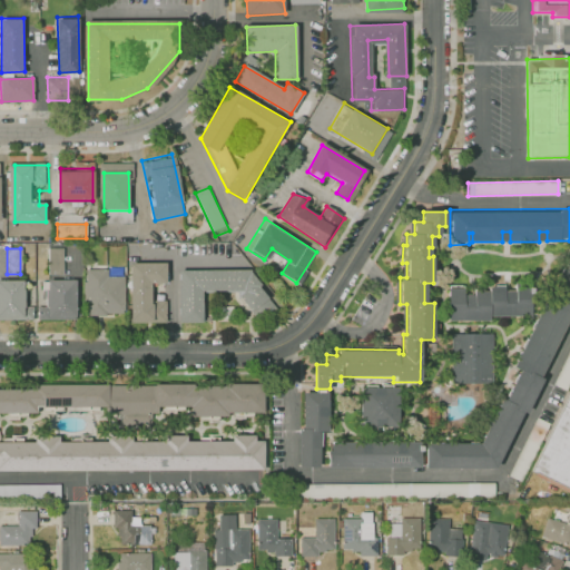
[(61,248),(47,248),(48,274),(62,274),(61,248)]
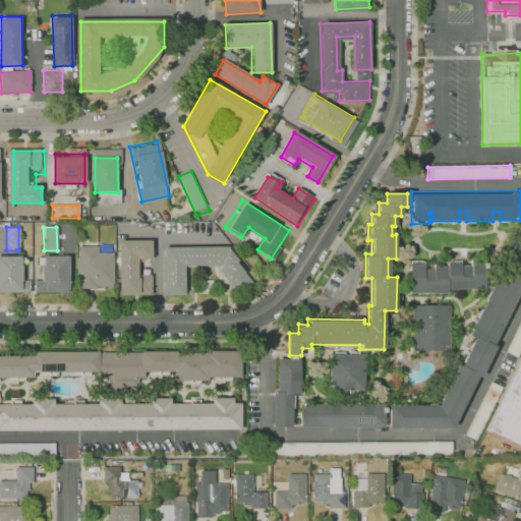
[(389,427),(453,427),(520,291),(520,235),(438,405),(389,405),(389,427)]
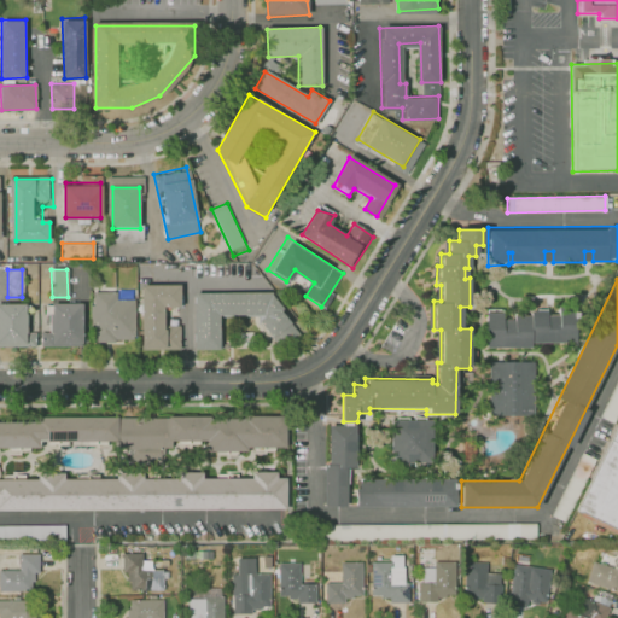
[(181,285),(141,286),(143,349),(164,348),(163,307),(181,307),(181,285)]
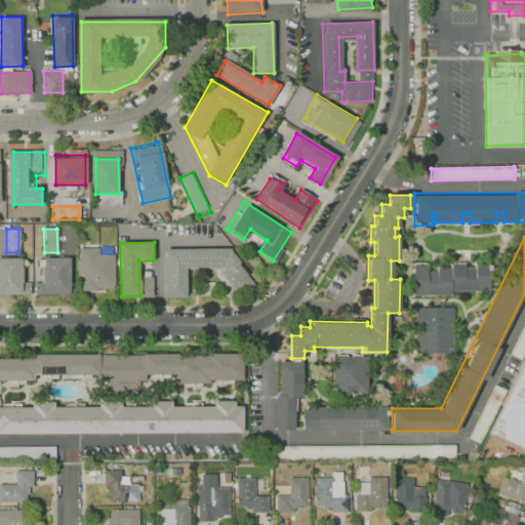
[(79,249),(79,286),(113,286),(113,257),(101,257),(101,248),(79,249)]
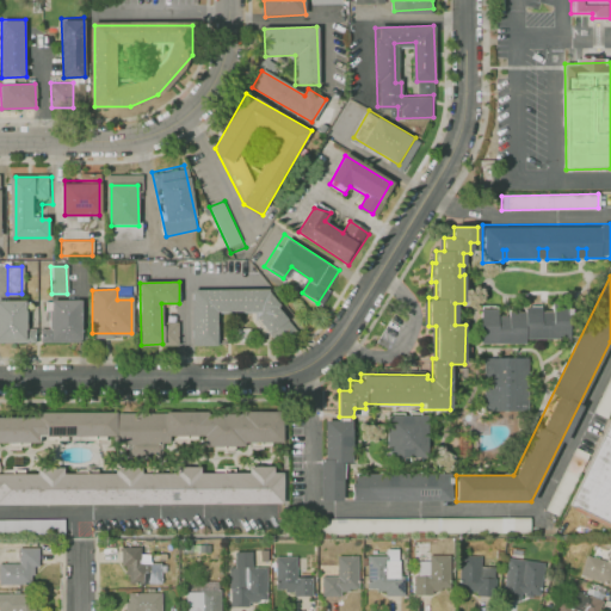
[(193,346),(193,291),(267,291),(287,319),(270,332),(253,314),(217,314),(218,346),(193,346)]
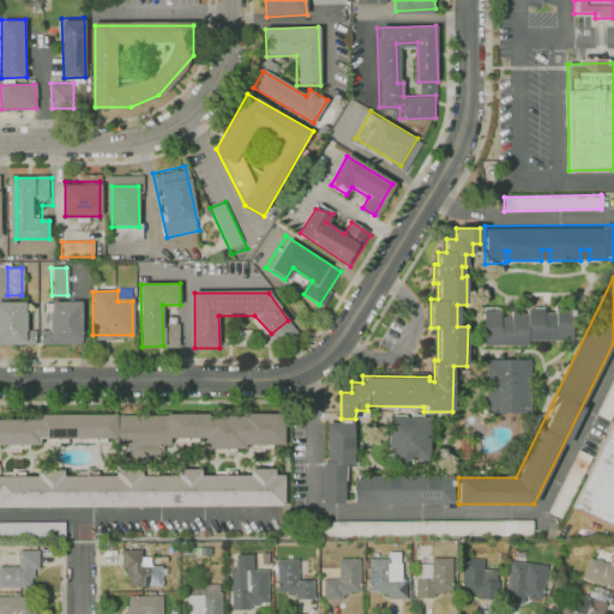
[(0,301),(25,301),(25,341),(0,341),(0,301)]
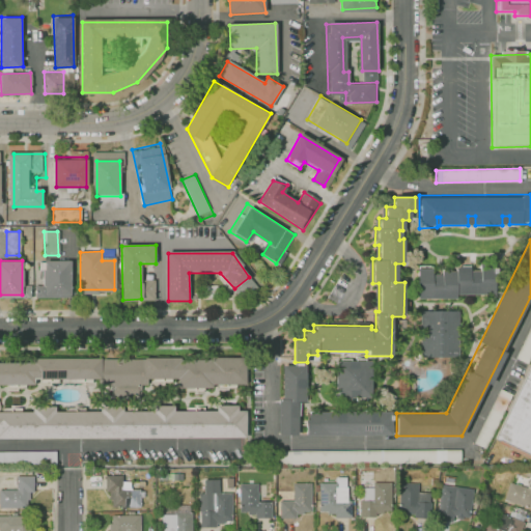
[(45,261),(70,261),(70,296),(45,296),(45,261)]
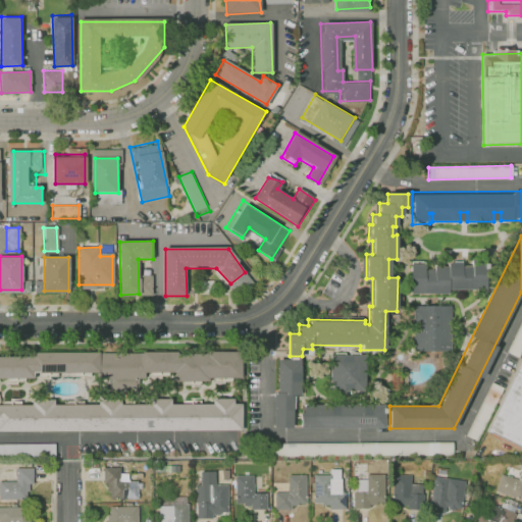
[(409,263),(410,296),(465,296),(465,261),(448,261),(448,266),(434,266),(434,270),(425,270),(425,263),(409,263)]
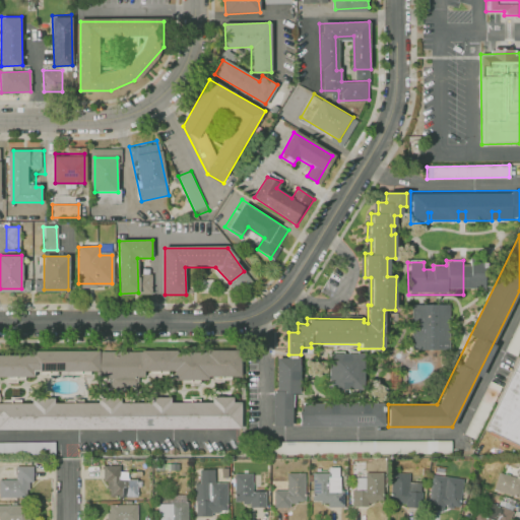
[(471,262),(470,288),(481,288),(482,262),(471,262)]
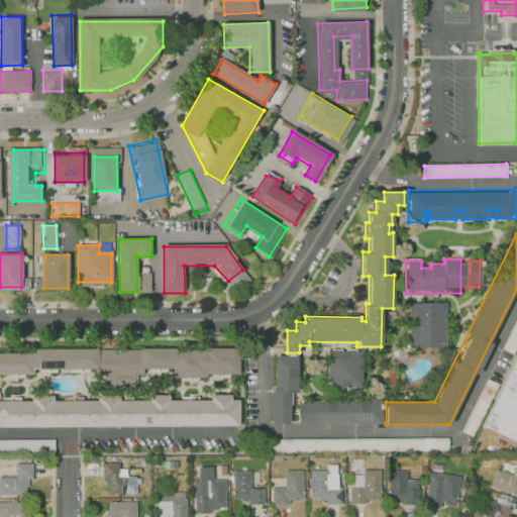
[(446,303),(408,303),(408,347),(446,346),(446,303)]
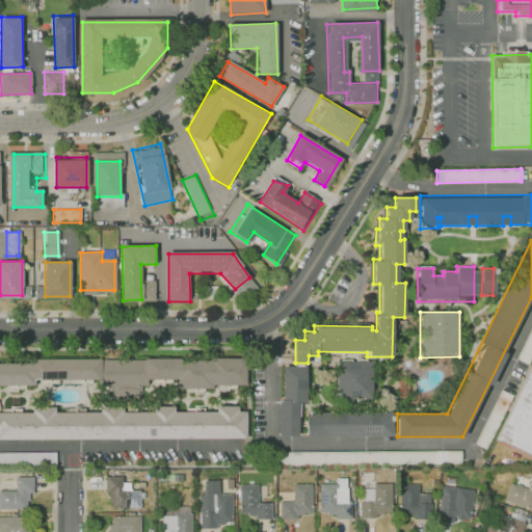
[(528,354),(531,345),(531,326),(521,350),(528,354)]
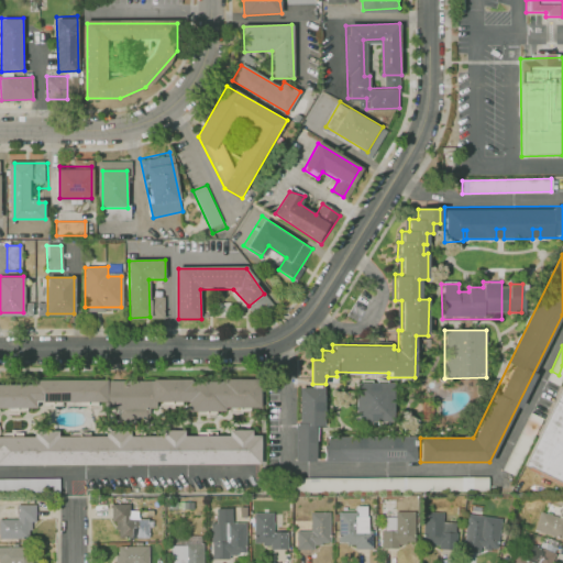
[(562,357),(552,381),(562,388),(550,416),(536,409),(503,474),(515,479),(522,464),(562,484),(562,357)]
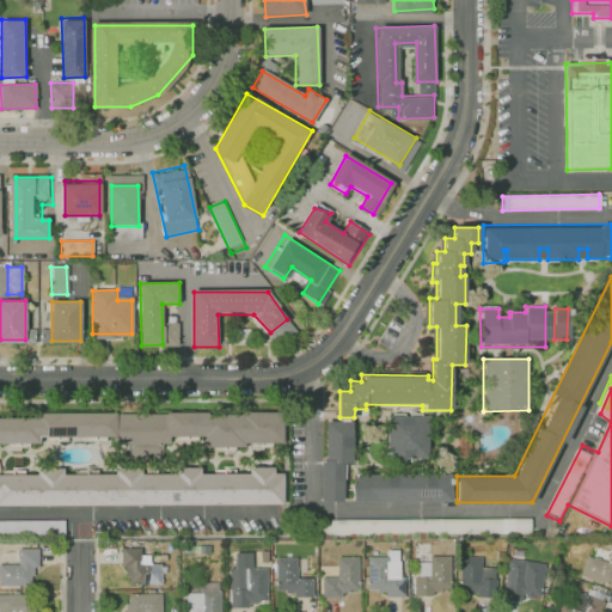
[(282,415),(40,414),(40,418),(0,418),(0,507),(287,507),(287,472),(274,472),(274,465),(250,465),(250,473),(204,472),(204,465),(173,465),(173,473),(146,473),(146,465),(112,465),(112,472),(66,471),(66,467),(37,466),(37,477),(0,476),(0,444),(38,445),(41,438),(124,439),(124,445),(167,445),(167,438),(210,438),(210,446),(249,446),(249,440),(282,440),(282,415)]
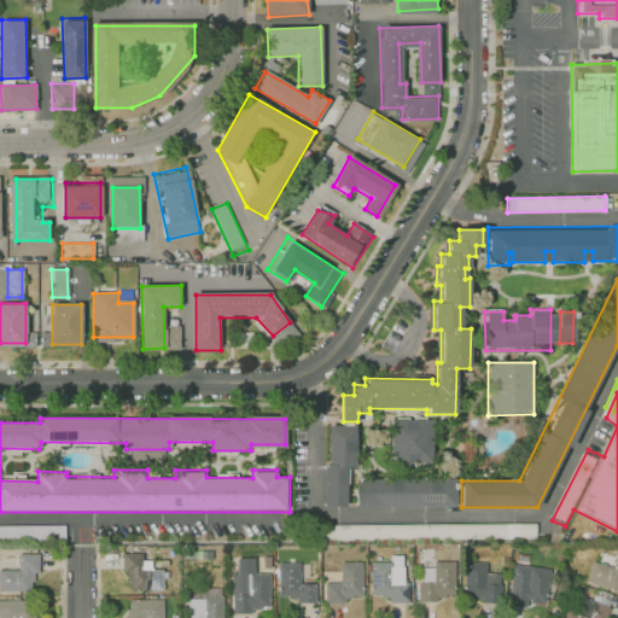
[(391,421),(391,466),(408,466),(408,454),(414,454),(414,466),(432,466),(432,421),(413,421),(413,429),(407,429),(407,421),(391,421)]
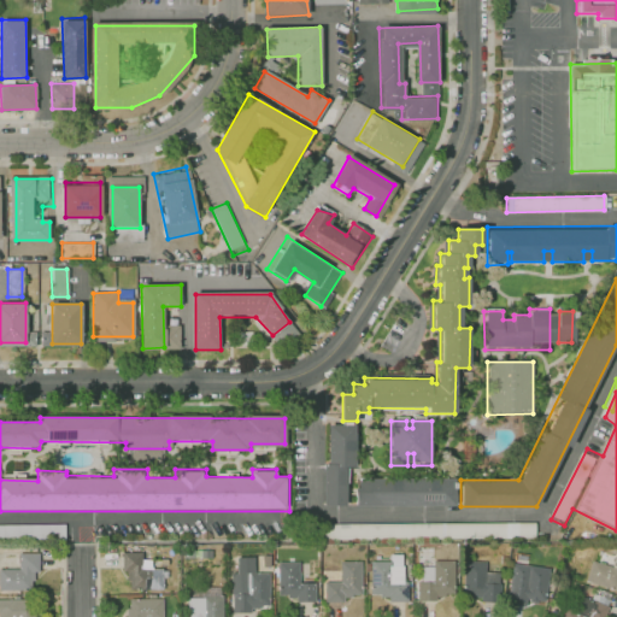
[(324,505),(324,465),(328,465),(328,427),(354,427),(354,442),(344,442),(344,450),(357,450),(356,466),(347,466),(347,505),(324,505)]
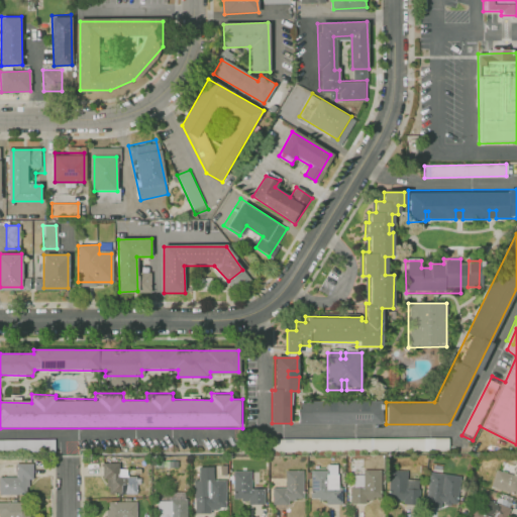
[(381,420),(300,420),(300,402),(329,402),(329,409),(331,409),(331,401),(360,401),(360,411),(368,411),(368,403),(381,403),(381,420)]
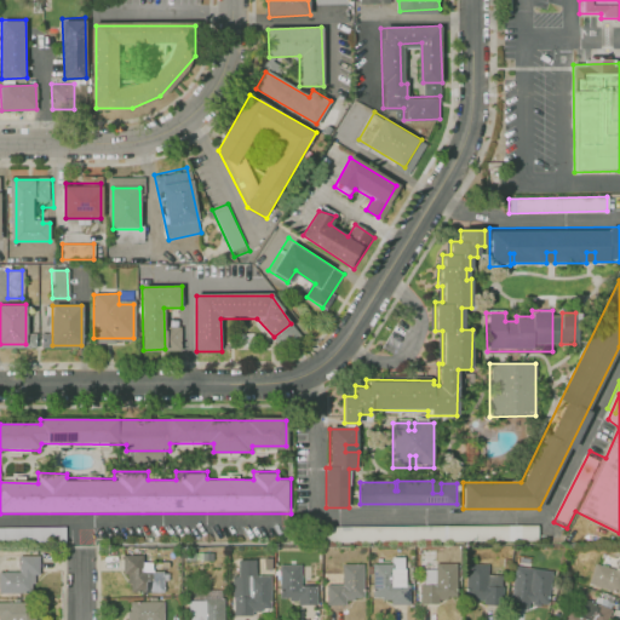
[(316,545),(535,544),(535,526),(316,528),(316,545)]
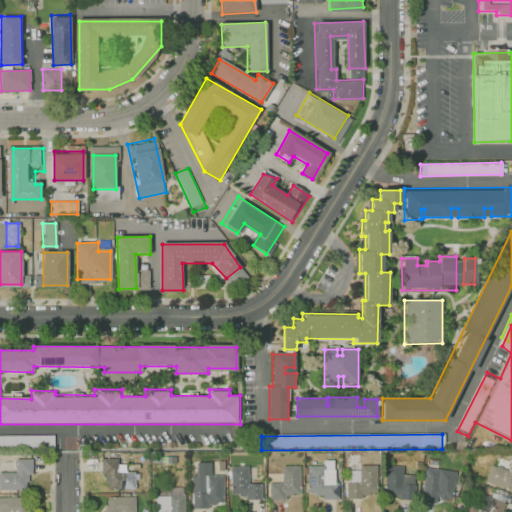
[(0,449),(53,450),(53,436),(0,435),(0,449)]
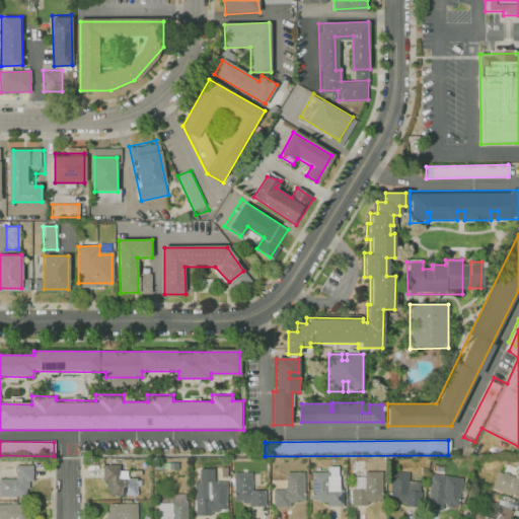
[(103,464),(102,478),(106,478),(106,496),(136,497),(136,478),(120,478),(121,464),(103,464)]
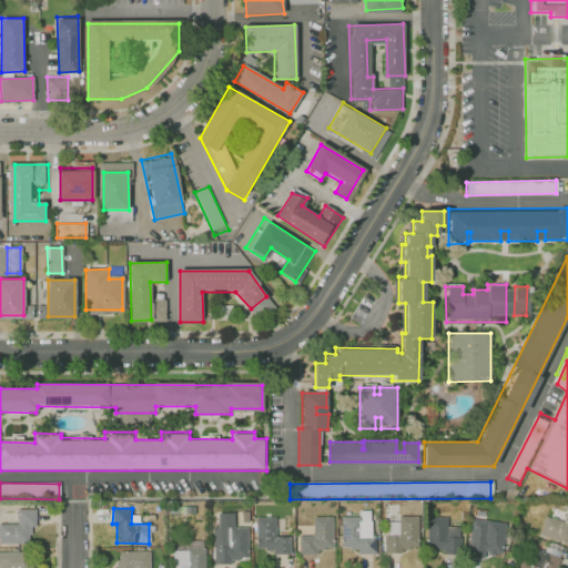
[(567,543),(539,535),(545,518),(564,524),(567,508),(567,543)]
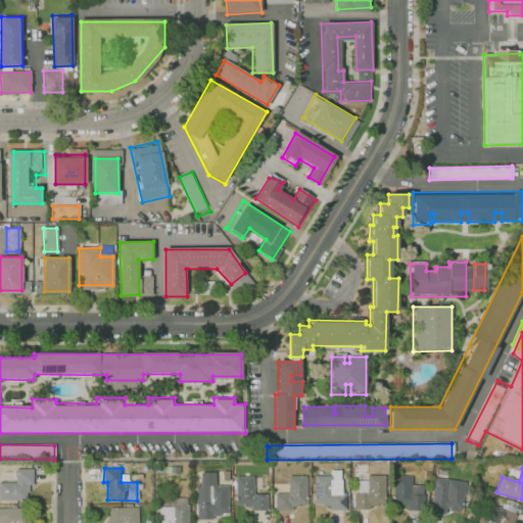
[(34,469),(14,469),(14,481),(0,481),(0,498),(28,498),(28,484),(34,484),(34,469)]
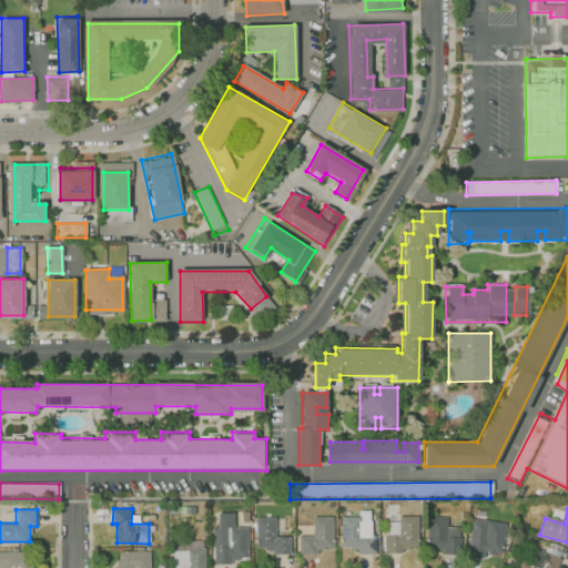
[(332,516),(332,546),(326,546),(327,550),(318,550),(318,555),(300,555),(300,537),(315,537),(315,516),(332,516)]
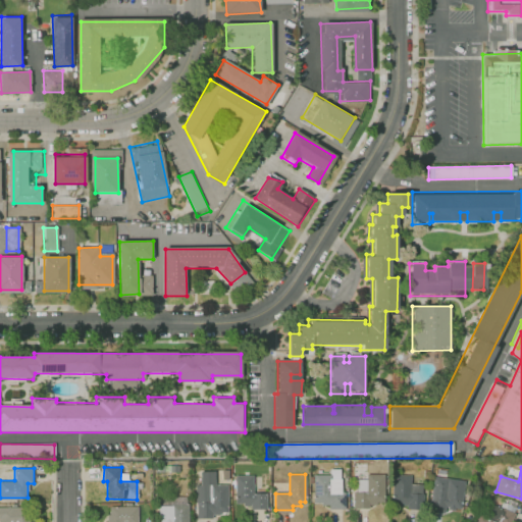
[(236,475),(236,503),(253,503),(253,510),(267,510),(267,494),(254,494),(254,475),(236,475)]
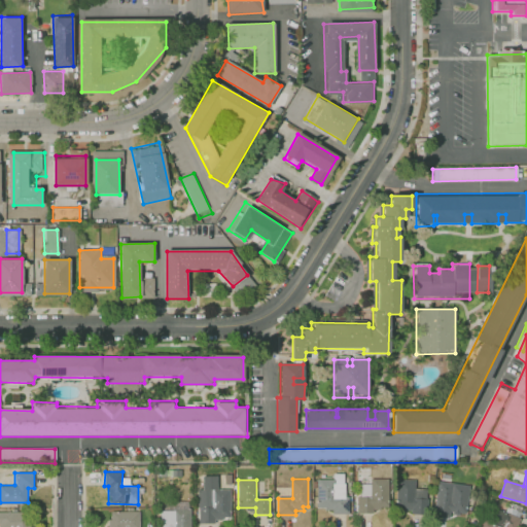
[(319,480),(318,507),(336,507),(336,515),(351,515),(351,499),(338,499),(338,480),(319,480)]
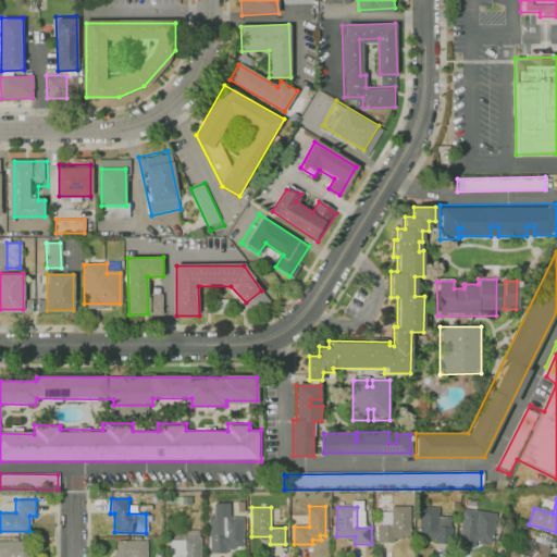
[(411,507),(411,536),(406,536),(406,540),(397,540),(397,544),(380,544),(380,527),(395,527),(395,507),(411,507)]
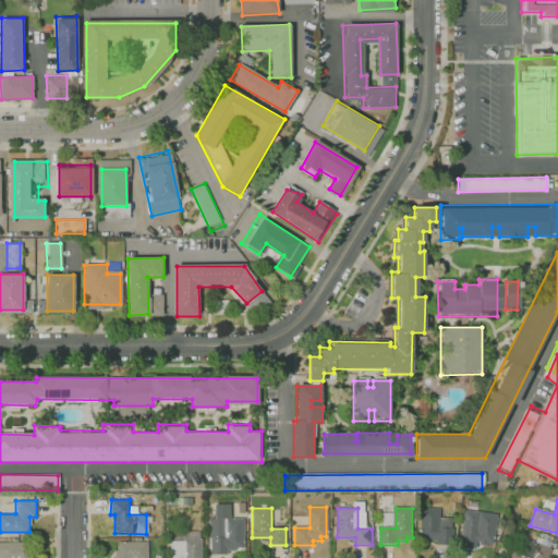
[(419,508),(419,537),(437,538),(437,545),(452,546),(453,529),(439,529),(439,508),(419,508)]
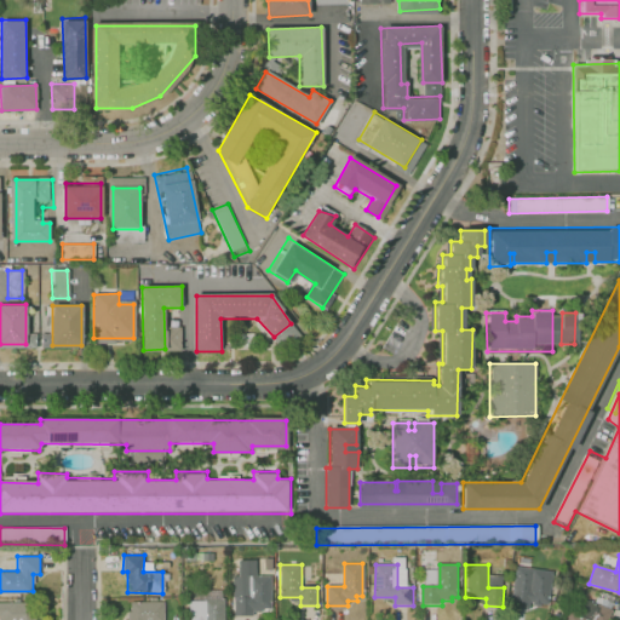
[(554,570),(515,564),(507,604),(528,608),(529,602),(547,604),(554,570)]
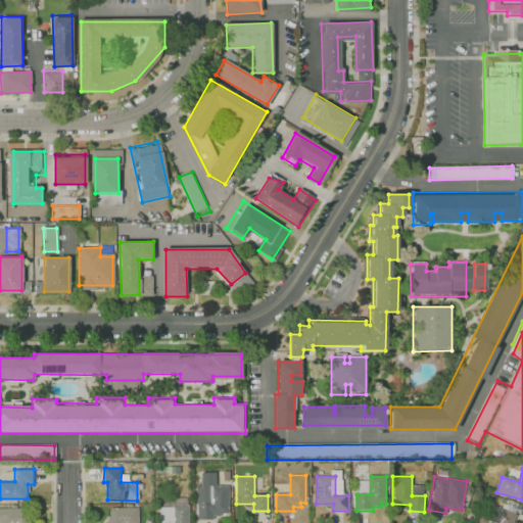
[(197,485),(230,485),(230,514),(222,514),(222,516),(212,516),(212,519),(197,519),(197,485)]
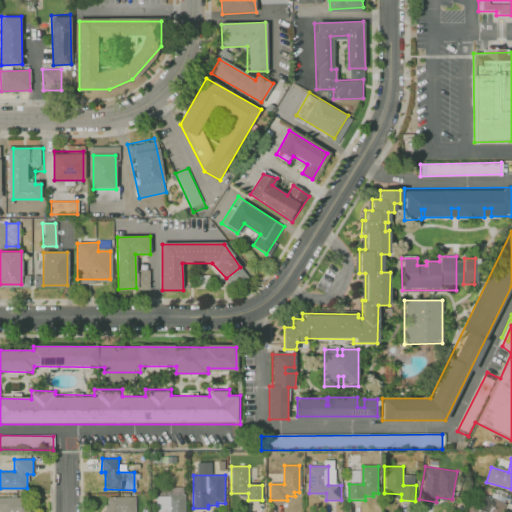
[(183,511),(154,511),(155,496),(171,497),(171,488),(183,488),(183,511)]
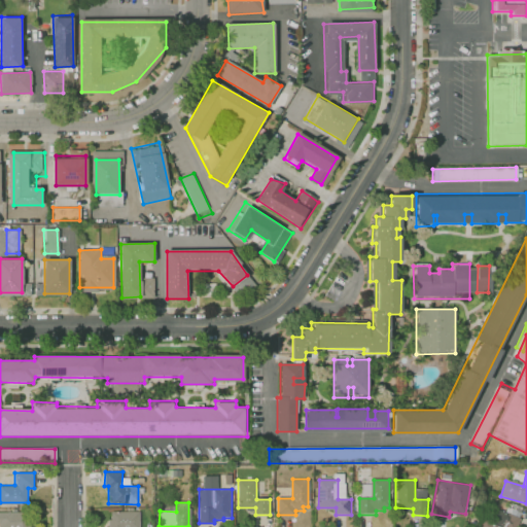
[(140,526),(140,511),(111,511),(111,519),(108,519),(108,526),(140,526)]
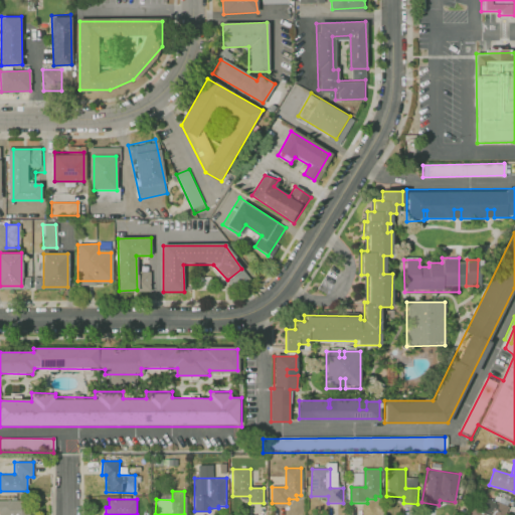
[(507,507),(503,514),(474,514),(477,510),(488,514),(494,501),(507,507)]
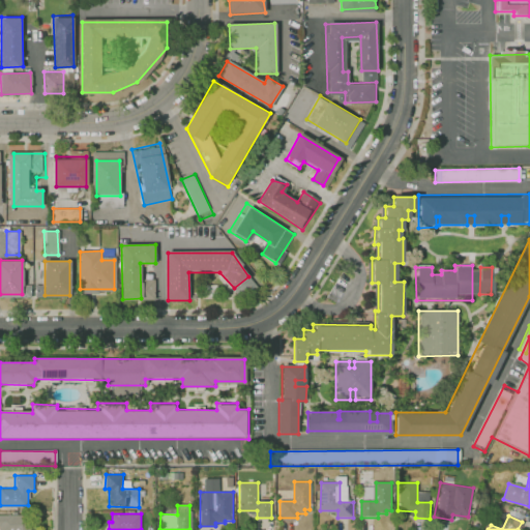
[(0,529),(0,517),(30,517),(30,529),(0,529)]
